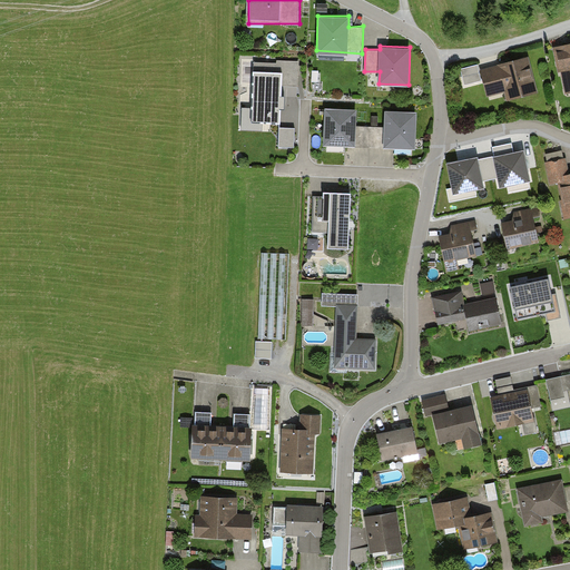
[(569,46),(553,49),(563,98),(569,96),(569,46)]
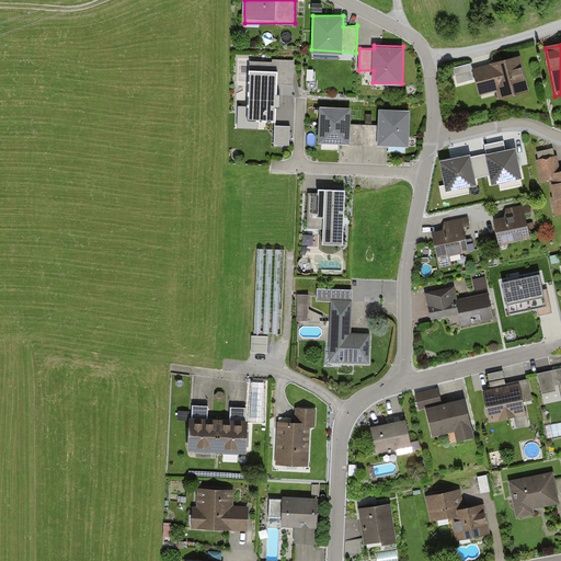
[(272,61),(250,60),(248,117),(274,118),(274,104),(278,104),(279,93),(276,93),(276,83),(294,84),(295,59),(272,58),(272,61)]
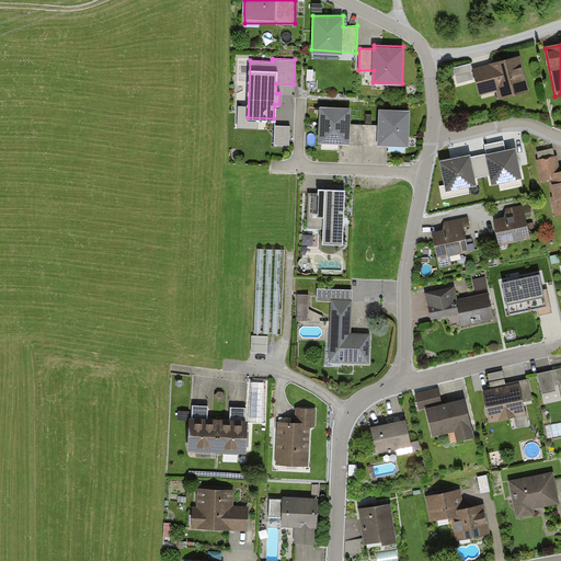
[(521,59),(473,71),(481,99),(499,94),(500,101),(529,93),(521,59)]
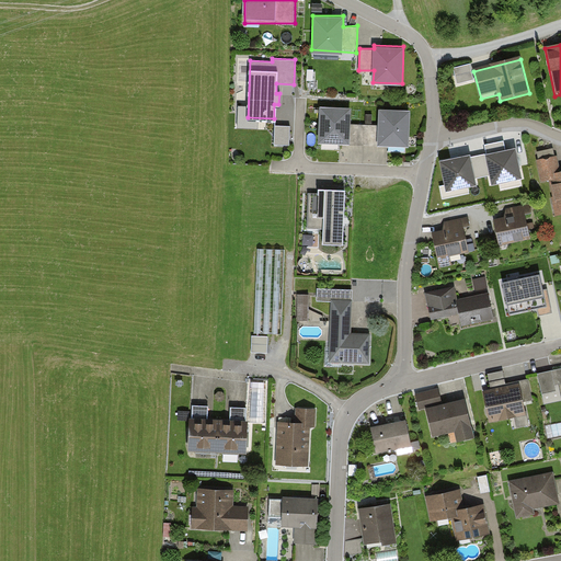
[(351,105),(319,104),(318,139),(348,141),(351,105)]
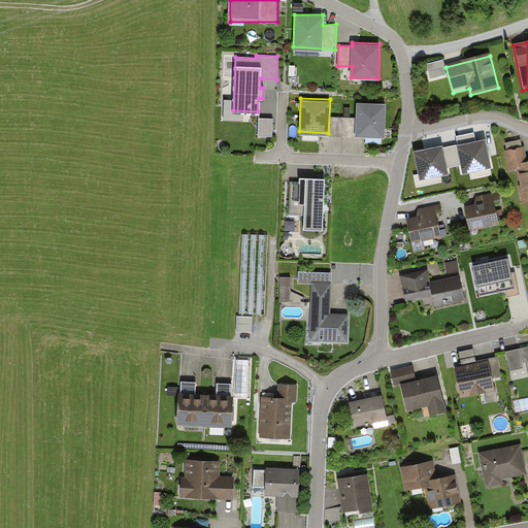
[(387,102),(357,101),(355,135),(385,136),(387,102)]
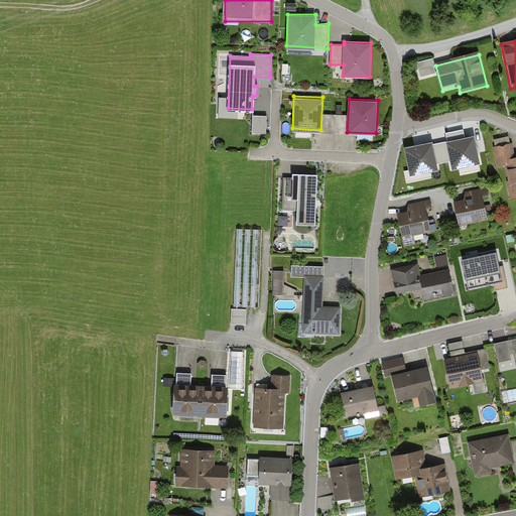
[(431,136),(414,139),(417,153),(434,150),(431,136)]
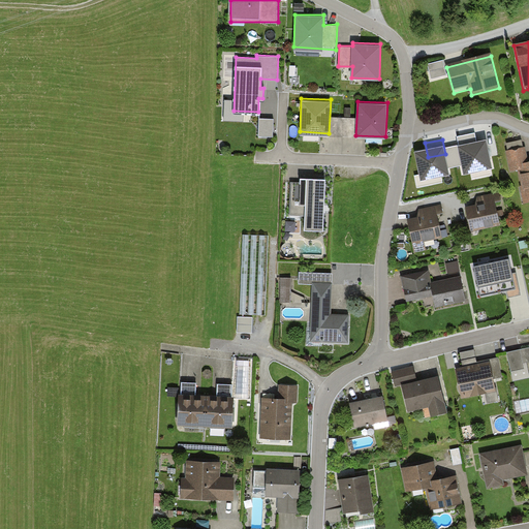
[(525,149),(508,152),(512,173),(518,172),(524,203),(528,201),(528,162),(528,163),(525,149)]
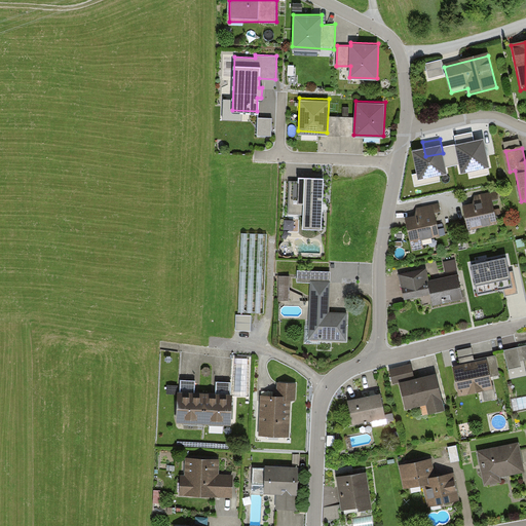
[(297,180),(290,180),(288,212),(302,213),(301,226),(321,227),(323,176),(298,175),(297,180)]
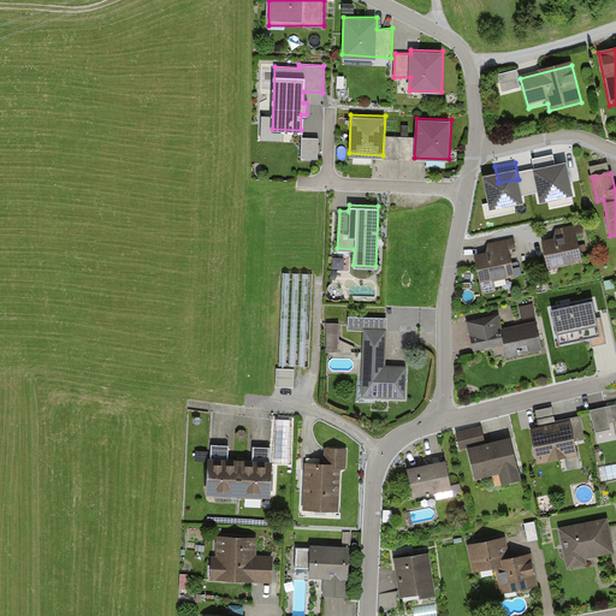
[(558,241),(544,244),(550,272),(584,265),(580,243),(585,242),(582,226),(556,231),(558,241)]
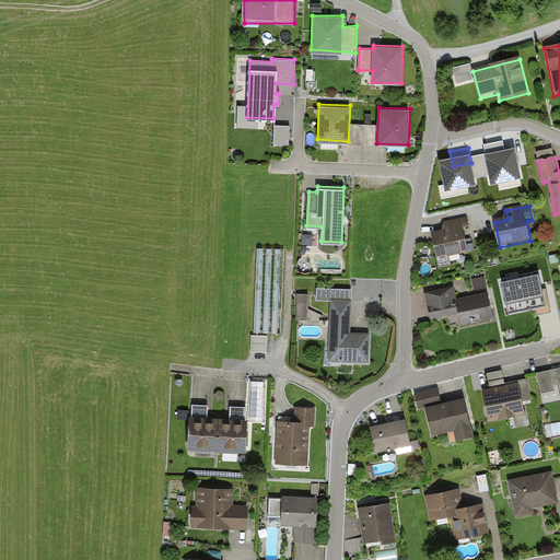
[(444,232),(432,234),(439,268),(452,266),(450,257),(468,254),(465,238),(470,237),(467,220),(443,224),(444,232)]
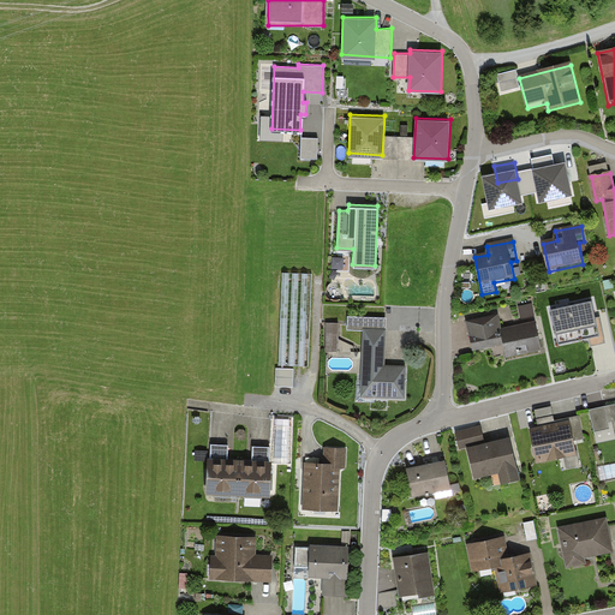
[(611,260),(602,262),(604,274),(614,270),(611,260)]
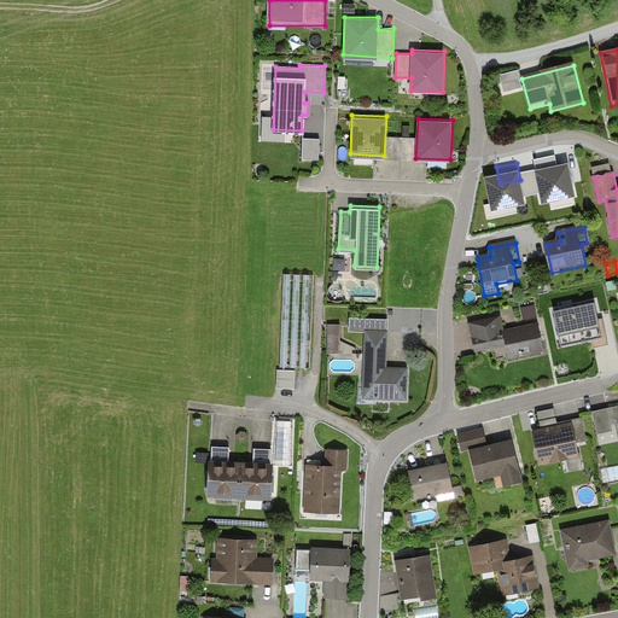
[(285,272),(283,368),(310,369),(313,273),(285,272)]
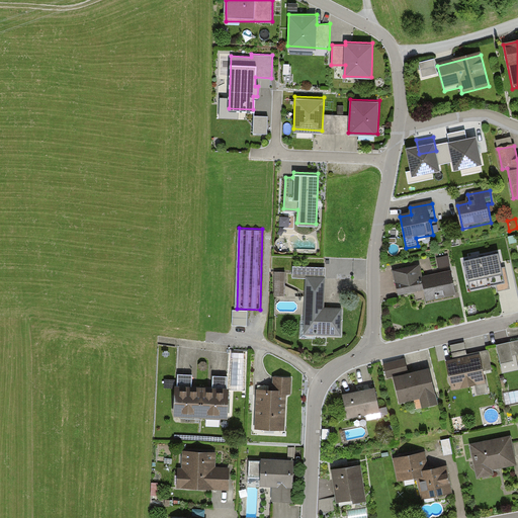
[(504,281),(498,253),(465,260),(471,288),(504,281)]
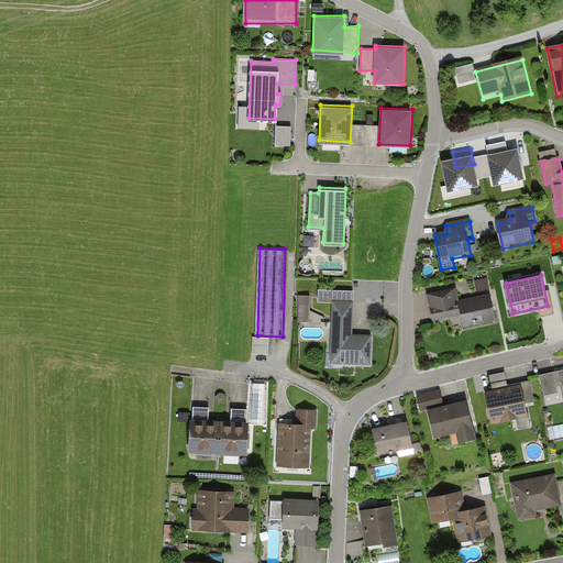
[(478,290),(492,287),(489,277),(476,279),(478,290)]
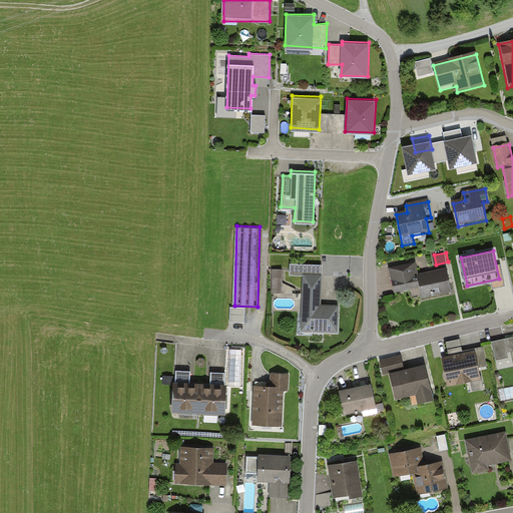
[(323,264),(290,263),(290,274),(302,275),(323,275),(323,264)]
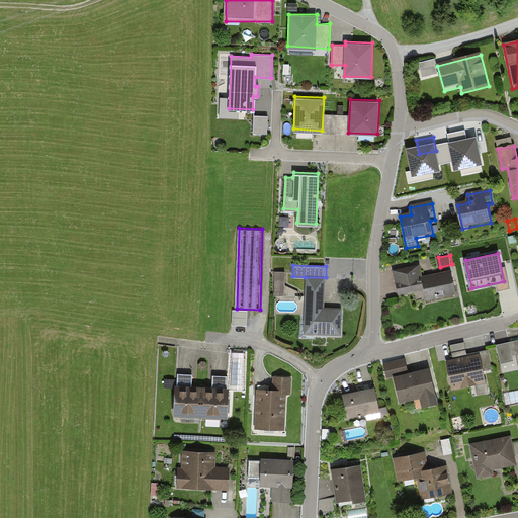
[(419,266),(395,271),(400,296),(424,291),(426,304),(454,297),(449,272),(422,277),(419,266)]
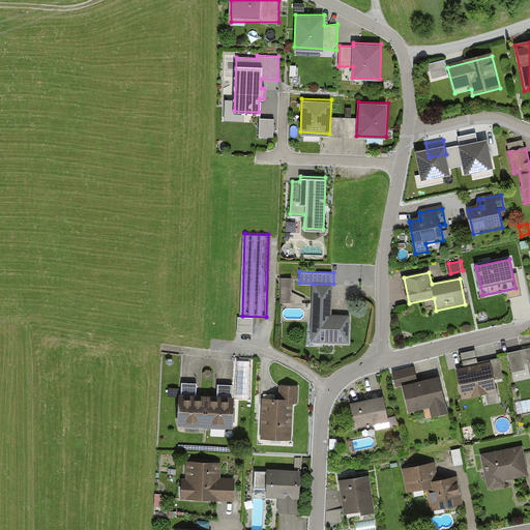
[(293,277),(282,277),(282,302),(292,302),(293,277)]
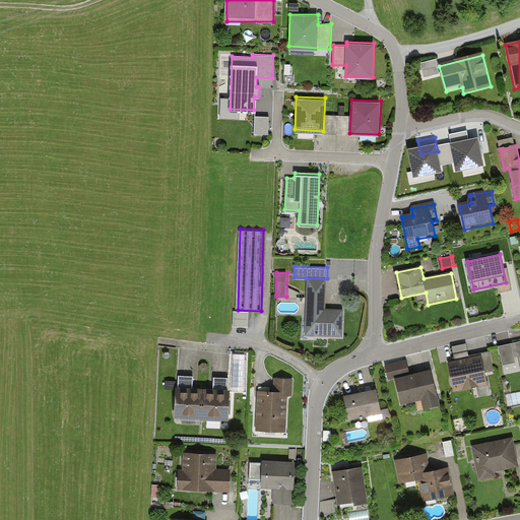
[(327,278),(306,278),(304,339),(342,340),(343,312),(326,312),(327,278)]
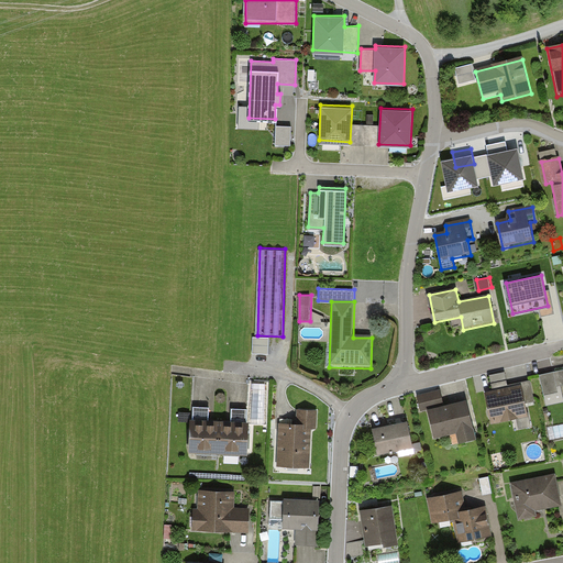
[(562,372),(541,377),(548,404),(562,399),(560,388),(562,387),(562,372)]
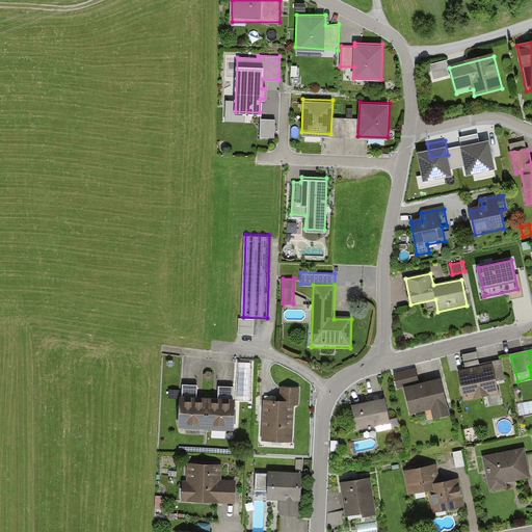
[(467,370),(459,371),(466,400),(499,393),(497,382),(505,381),(501,361),(481,365),(480,361),(466,365),(467,370)]
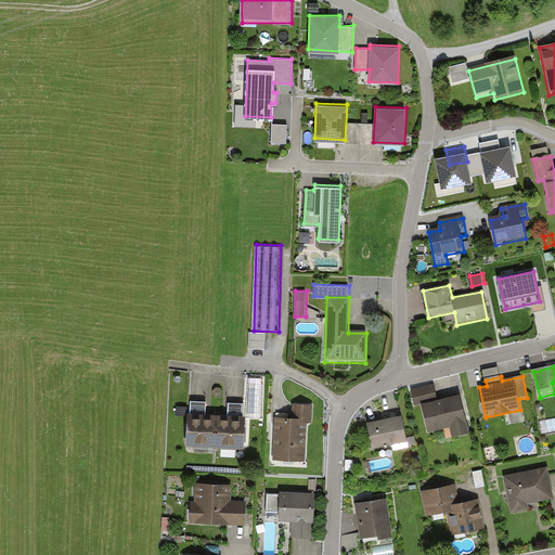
[(436,386),(414,391),(417,403),(424,401),(430,433),(451,428),(453,437),(470,434),(462,395),(439,400),(436,386)]
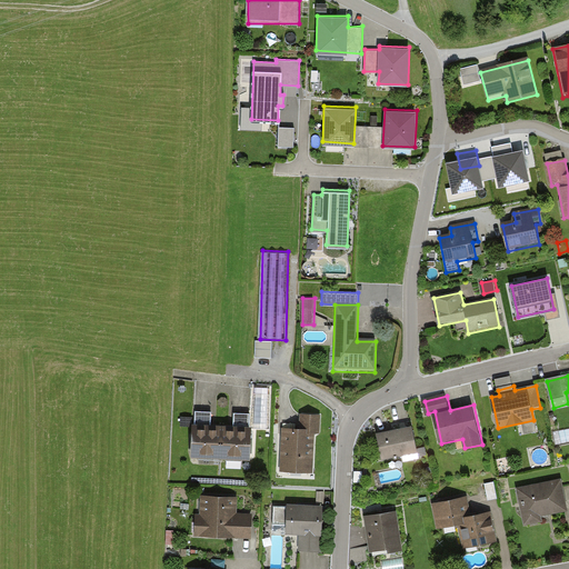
[(213,412),(198,412),(198,427),(192,427),(191,458),(249,459),(250,416),(233,415),(233,430),(212,430),(213,412)]
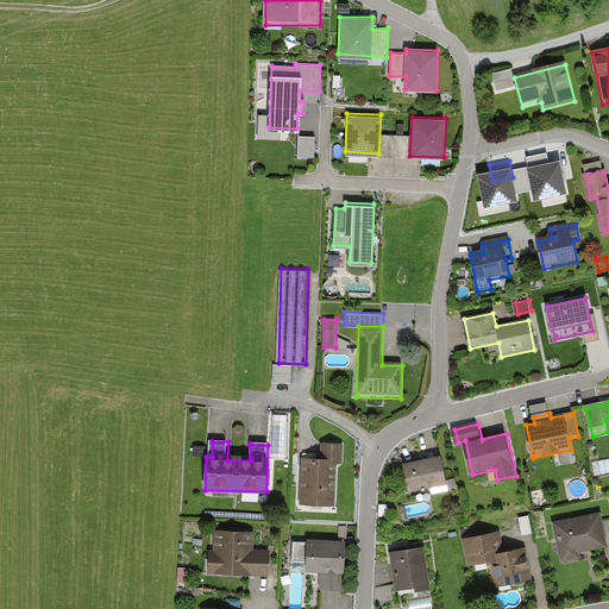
[(345,445),(325,443),(324,459),(301,458),(297,507),(336,509),(339,465),(344,466),(345,445)]
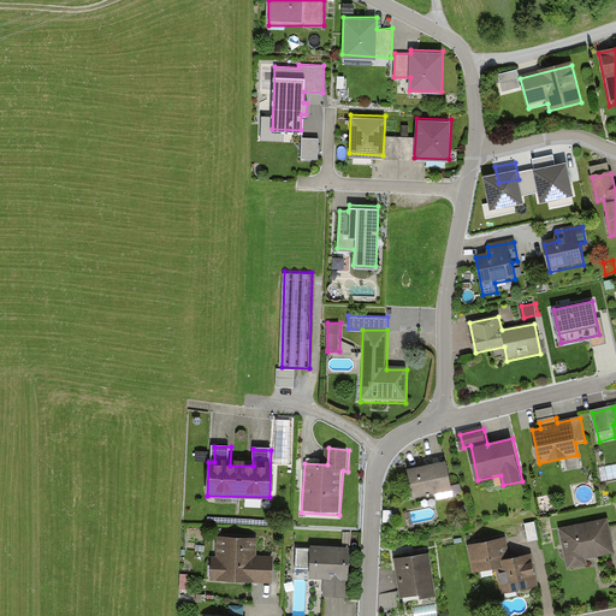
[(446,462),(409,469),(414,497),(451,490),(446,462)]
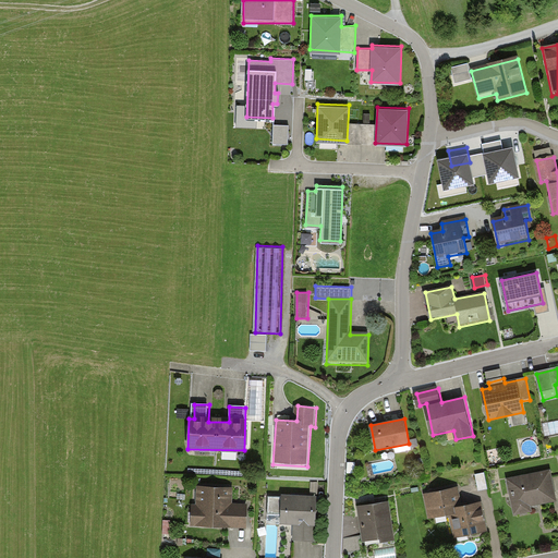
[(550,470),(507,480),(514,514),(533,510),(531,504),(557,498),(550,470)]
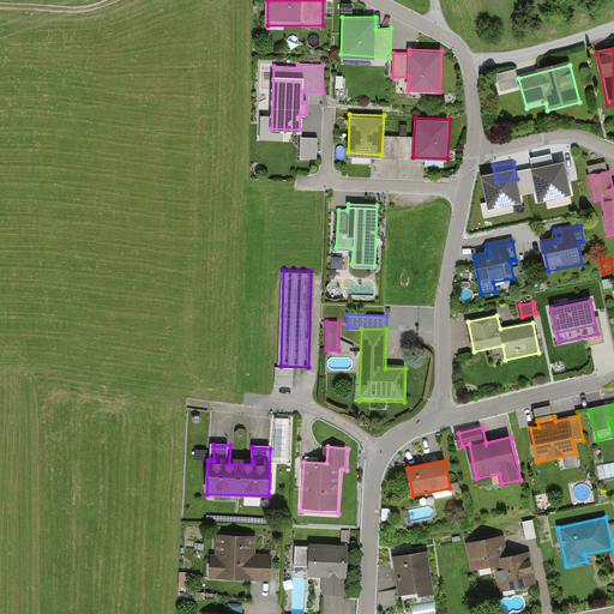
[(533,519),(523,522),(527,539),(536,536),(533,519)]
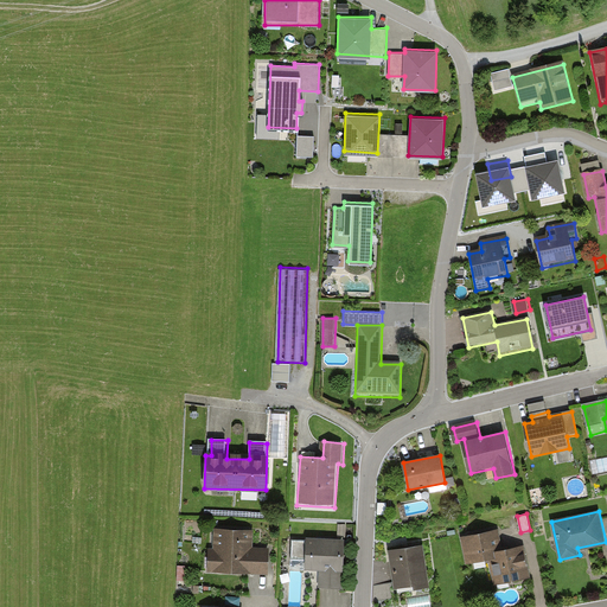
[(254,529),(213,528),(212,550),(205,550),(205,572),(268,573),(269,547),(253,547),(254,529)]
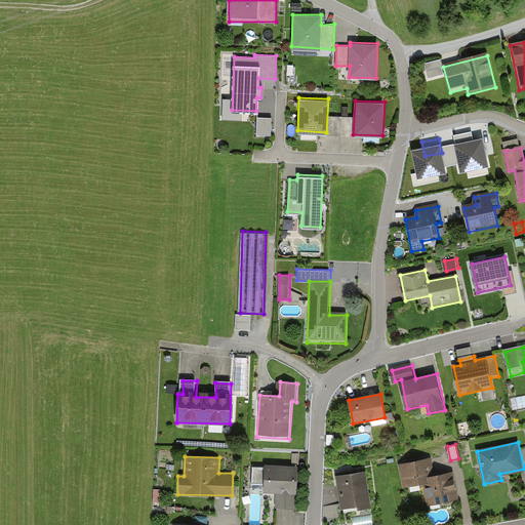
[(431,457),(401,463),(405,486),(422,483),(428,503),(457,497),(452,471),(435,474),(431,457)]
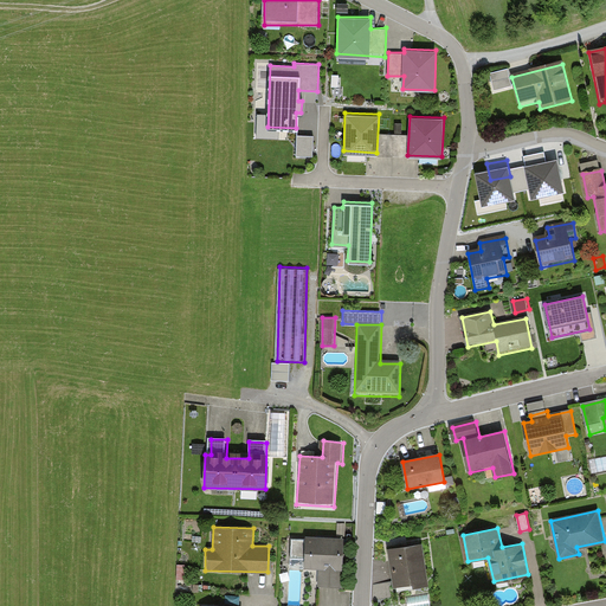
[(343,536),(308,535),(305,567),(321,568),(320,585),(341,586),(343,536)]
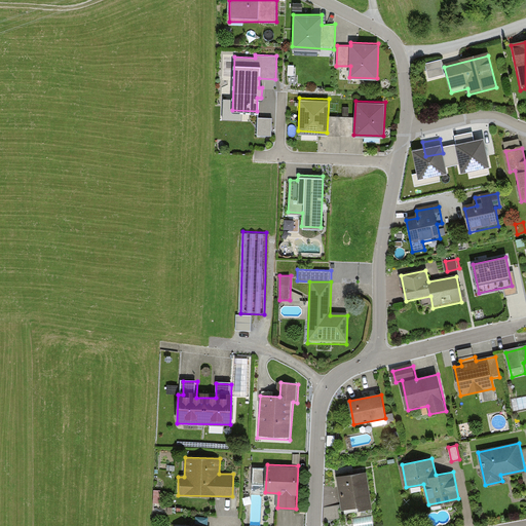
[(365,472),(337,477),(343,511),(371,506),(365,472)]
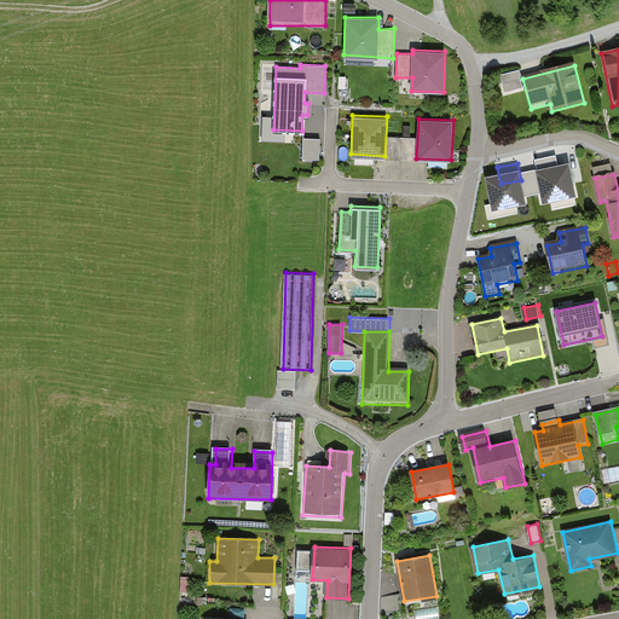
[(439,618),(438,607),(415,611),(416,618),(439,618)]
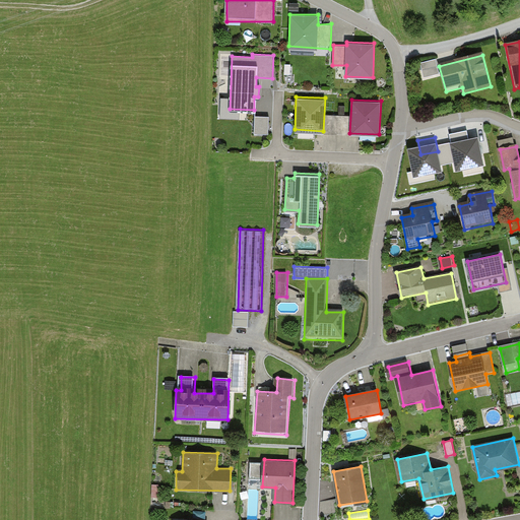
[(205,512),(193,511),(193,518),(205,519),(205,512)]
